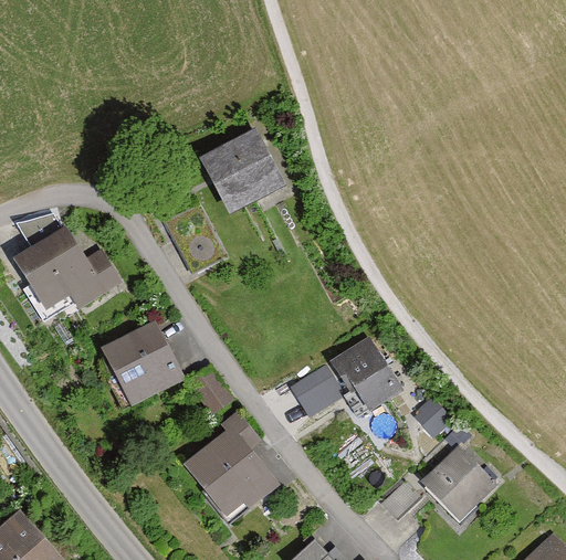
[(285,182),(257,128),(201,157),(230,211),(285,182)]
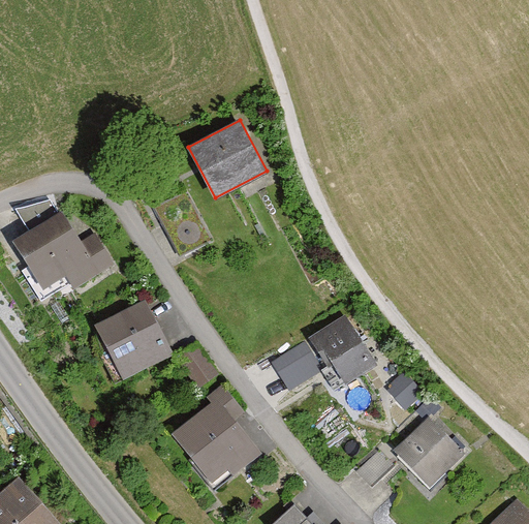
[(49,198),(13,208),(28,233),(12,242),(27,265),(21,268),(40,302),(110,259),(93,233),(80,241),(62,211),(58,214),(49,198)]
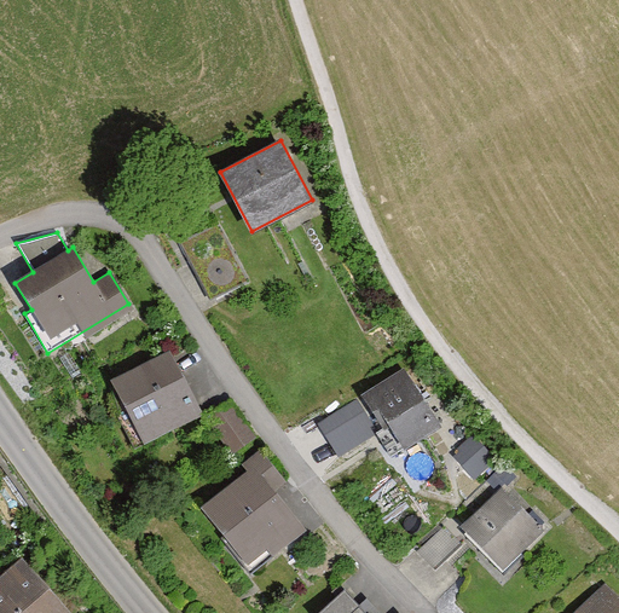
[(200,415),(168,351),(111,380),(143,443),(200,415)]
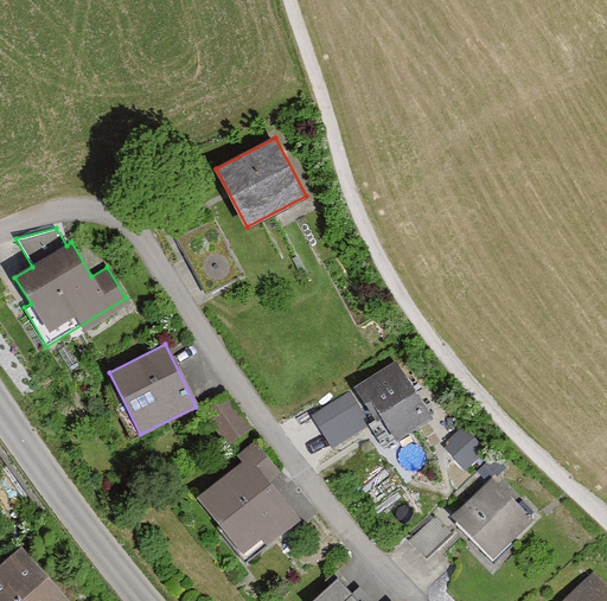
[(434,417),(389,355),(350,383),(381,426),(387,421),(401,441),(434,417)]
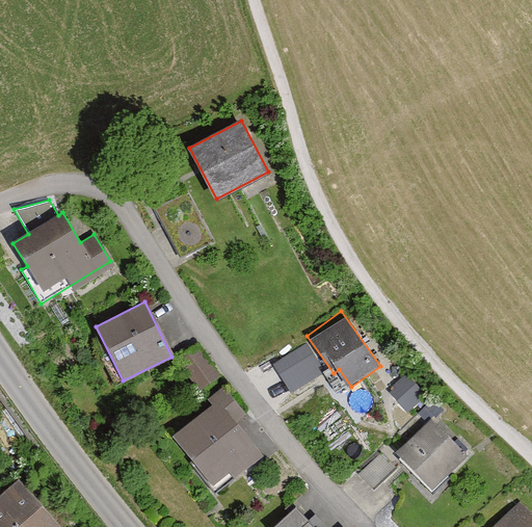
[(219,374),(196,344),(178,358),(201,388),(219,374)]
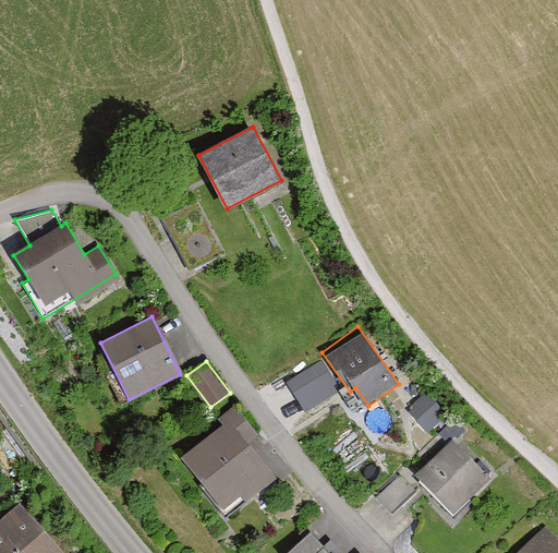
[(256,431),(233,404),(218,417),(223,423),(183,457),(226,507),(244,492),(249,497),(278,473),(249,437),(256,431)]
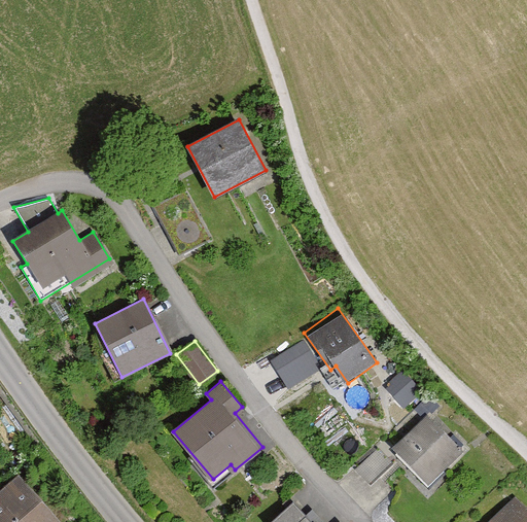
[(461,447),(426,415),(393,450),(428,482),(461,447)]
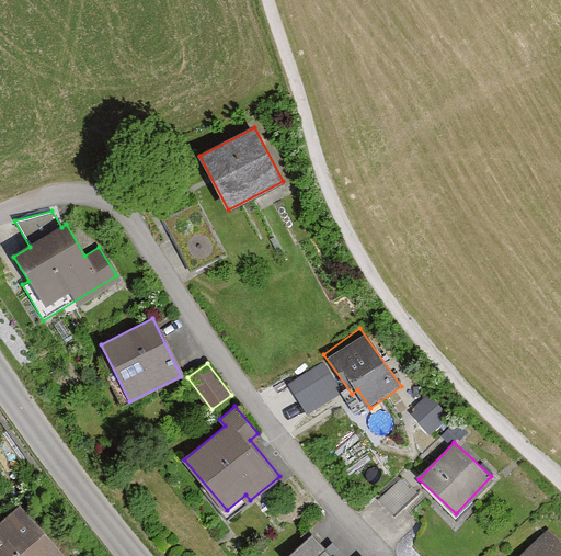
[(63,555),(18,507),(0,522),(0,555),(63,555)]
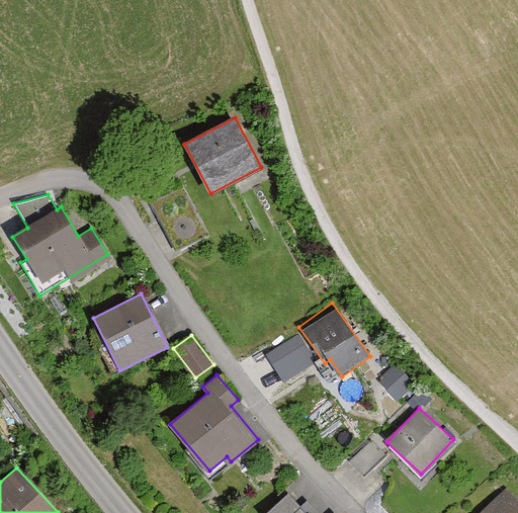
[(517,512),(517,499),(504,486),(478,512),(517,512)]
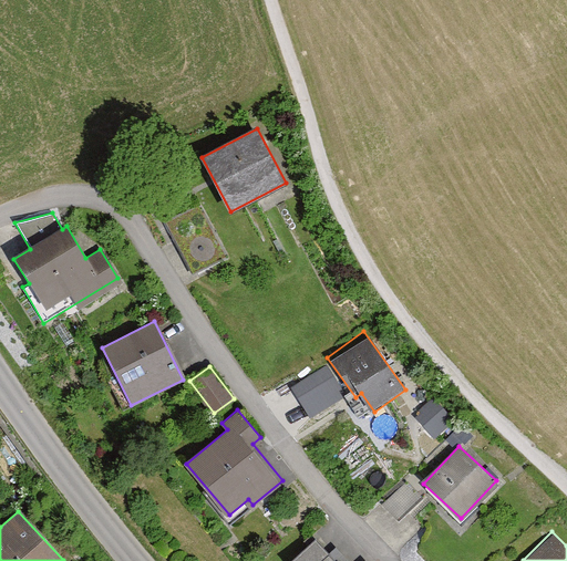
[(364,560),(362,559),(360,560),(350,560),(336,546),(329,552),(316,538),(291,560),(364,560)]
